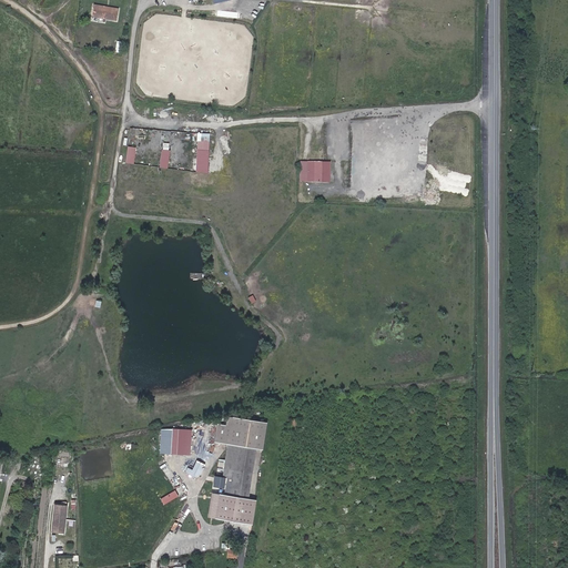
[(120,9),(94,6),(93,17),(93,21),(98,22),(99,18),(119,21),(120,9)]
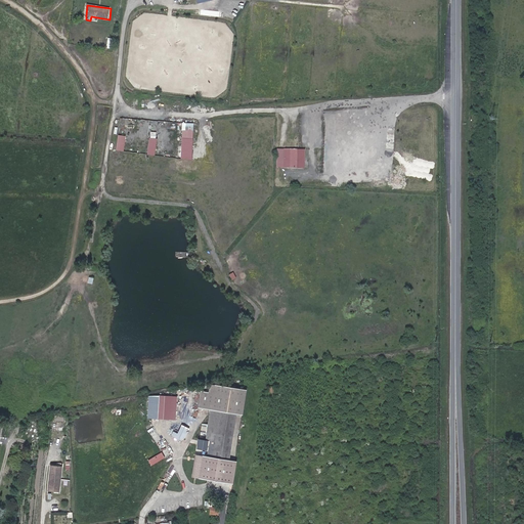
[(117,149),(125,150),(126,135),(118,134),(117,149)]
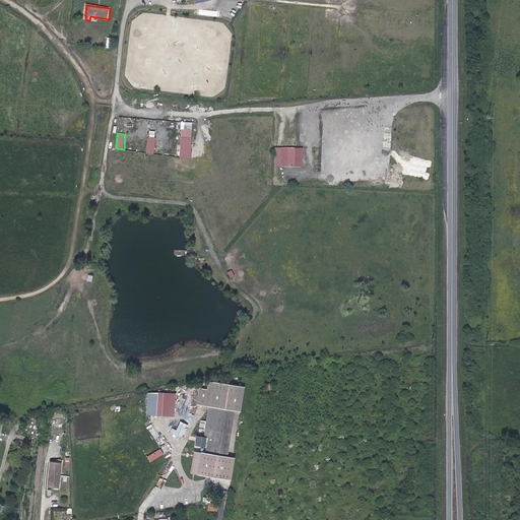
[(148,136),(147,153),(155,153),(156,137),(148,136)]
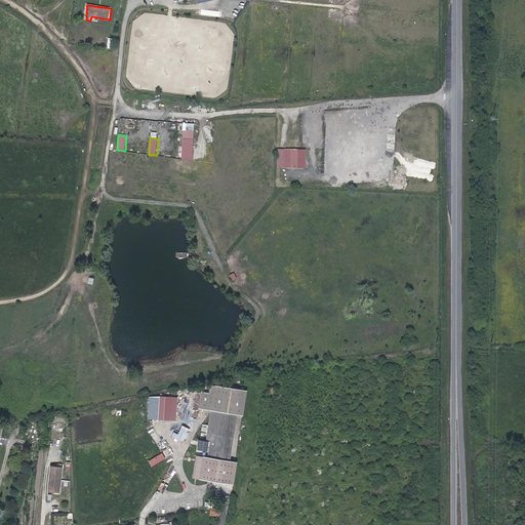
[(207,457),(229,461),(236,415),(242,416),(245,391),(214,386),(212,394),(200,392),(198,409),(210,411),(208,426),(206,434),(205,441),(209,442),(207,457)]
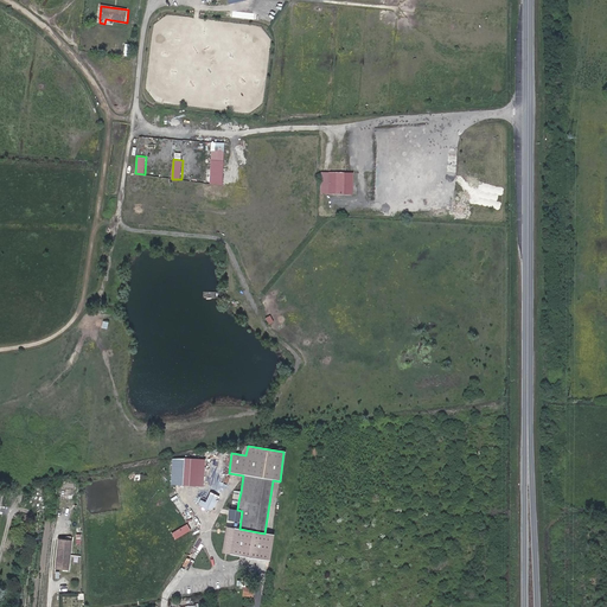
[(196,485),(195,458),(183,458),(184,485),(196,485)]
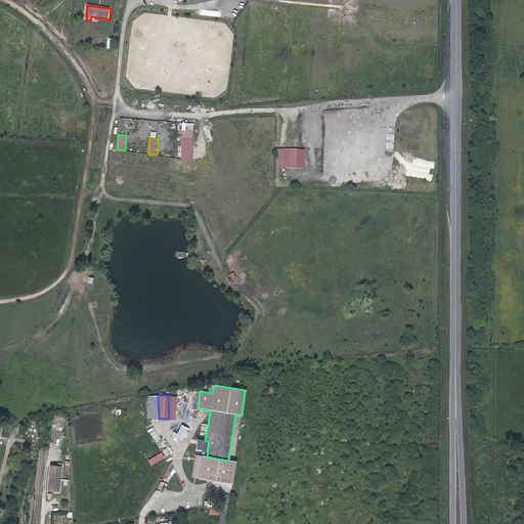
[(180,442),(185,431),(180,429),(174,440),(180,442)]
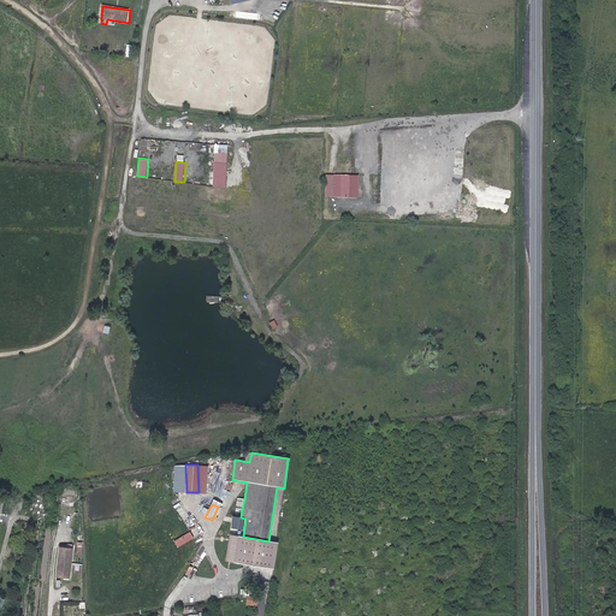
[(279,544),(231,537),(227,560),(276,568),(279,544)]
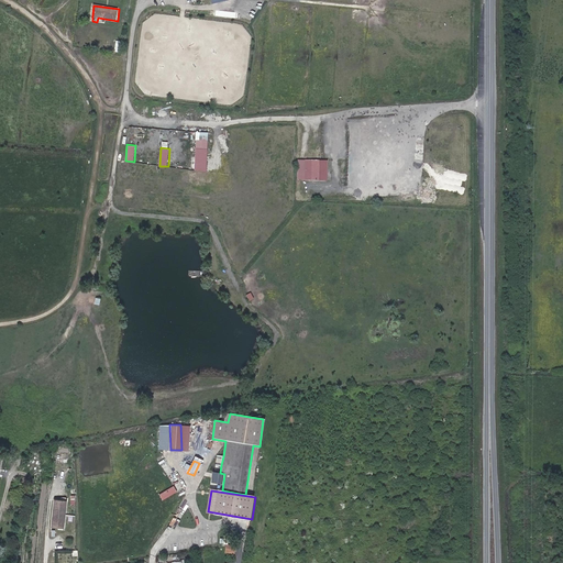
[(66,501),(55,500),(52,527),(63,528),(66,501)]
